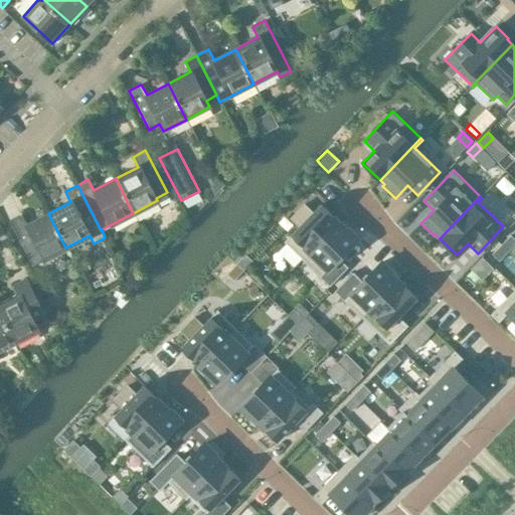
[(299,226),(285,241),(302,259),(339,221),(321,204),(313,212),(304,204),(291,217),(299,226)]
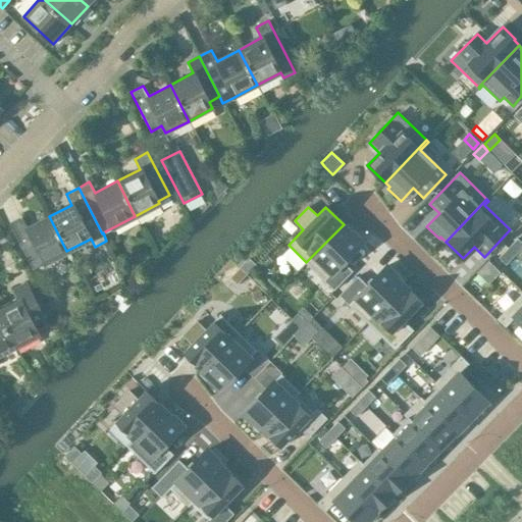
[(66,251),(49,216),(28,227),(22,216),(9,223),(30,262),(41,256),(44,263),(66,251)]
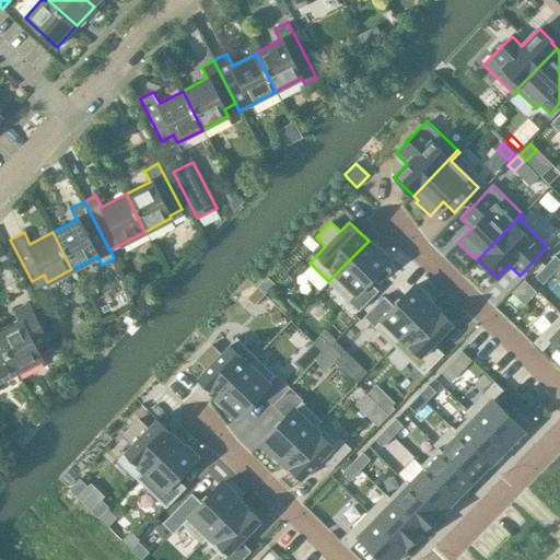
[(369,241),(328,281),(348,301),(388,260),(386,257),(388,255),(373,240),(371,243),(369,241)]
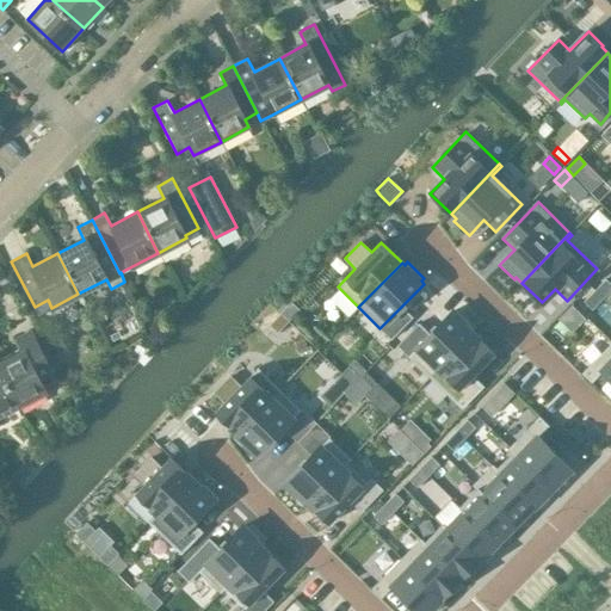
[(610,283),(605,278),(594,290),(603,297),(610,289),(610,283)]
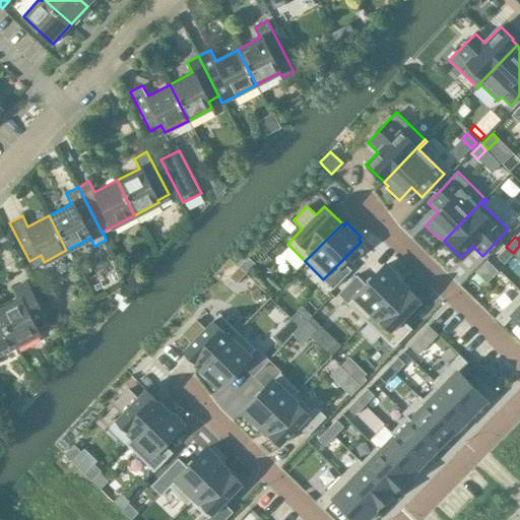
[(506,247),(497,256),(504,263),(513,253),(506,247)]
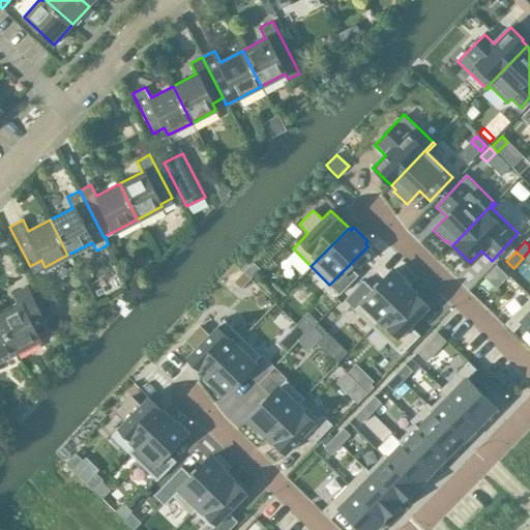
[(252,262),(242,272),(251,278),(260,268),(252,262)]
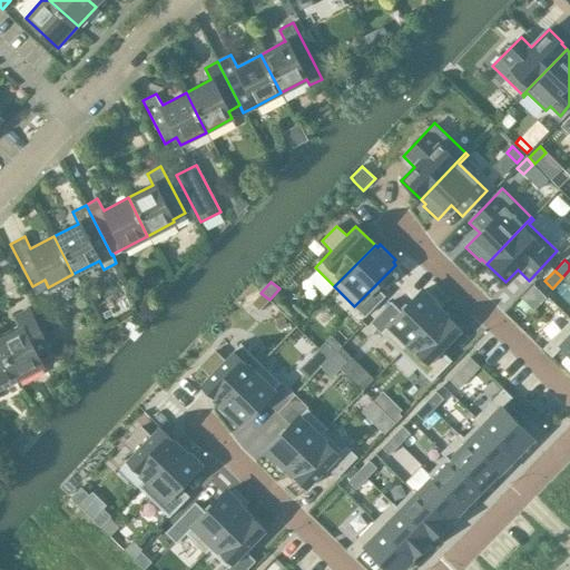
[(422,291),(381,332),(401,352),(442,310),(440,308),(443,305),(428,291),(424,293),(422,291)]
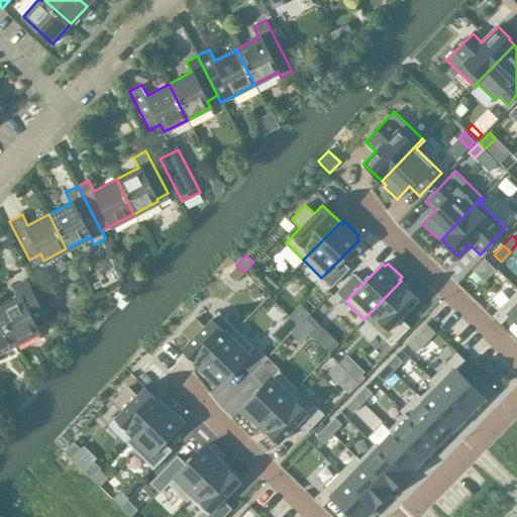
[(236,266),(227,275),(235,282),(244,272),(236,266)]
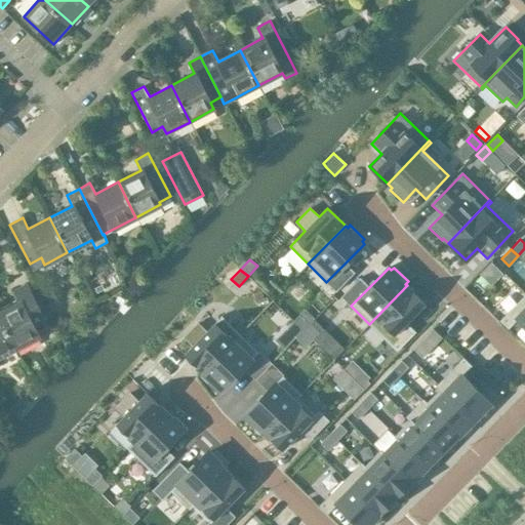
[(21,301),(0,312),(0,319),(15,349),(40,336),(36,329),(47,323),(27,284),(15,290),(21,301)]
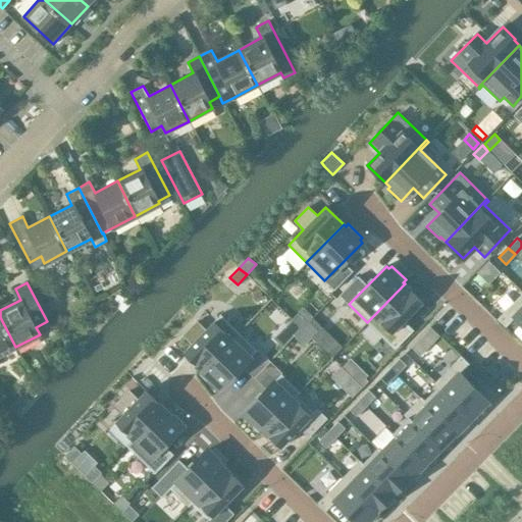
[(405,283),(367,322),(395,349),(413,330),(404,321),(422,302),(405,283)]
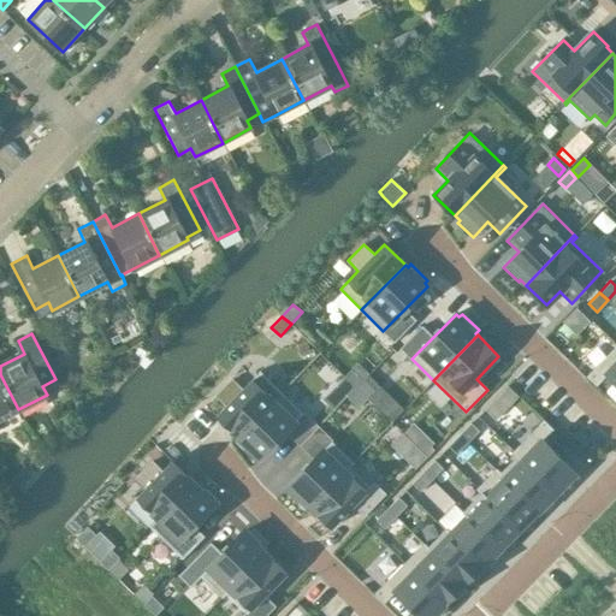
[(615,345),(586,375),(596,385),(606,374),(615,383),(615,345)]
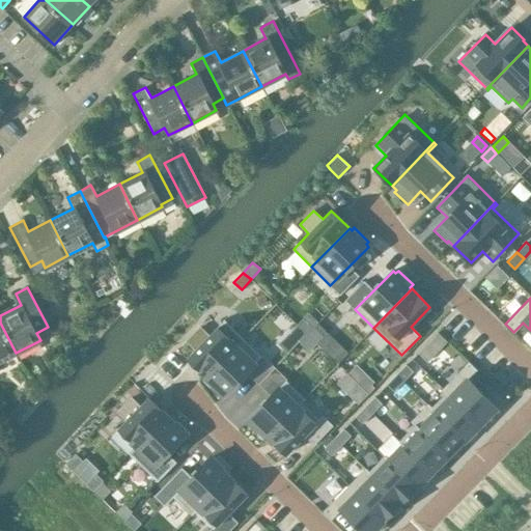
[(200,326),(186,340),(195,350),(187,358),(204,376),(243,338),(224,319),(210,335),(200,326)]
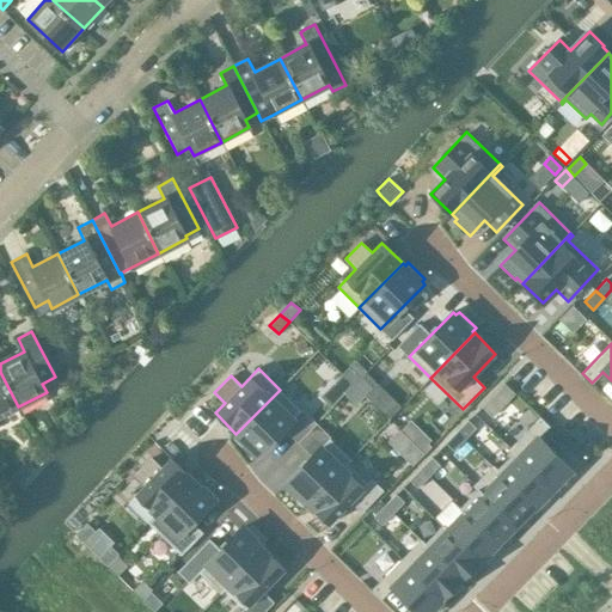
[(0,416),(18,407),(0,372),(0,416)]
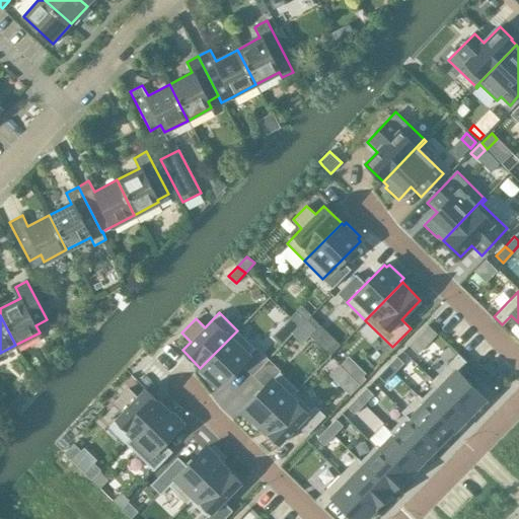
[(290,317),(283,324),(293,334),(300,326),(290,317)]
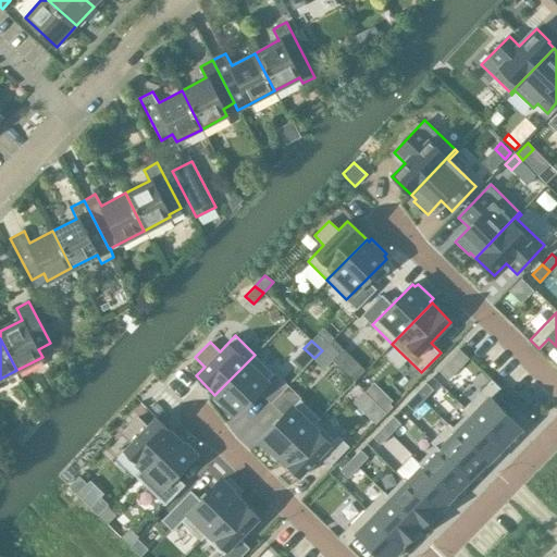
[(329,343),(322,350),(332,360),(339,353),(329,343)]
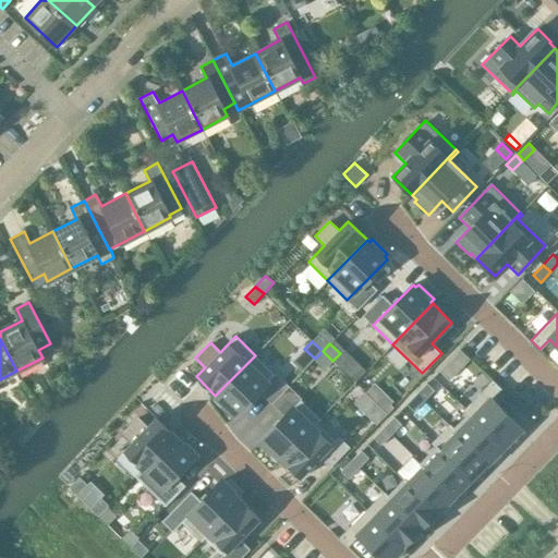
[(323,351),(315,359),(325,368),(332,361),(323,351)]
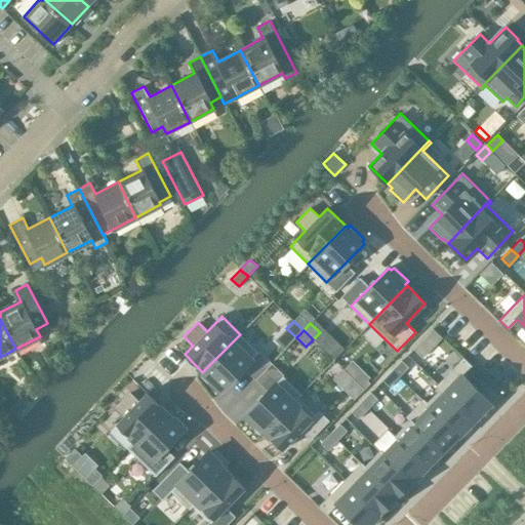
[(204,373),(202,376),(215,390),(218,388),(220,390),(258,352),(240,334),(202,372),(204,373)]
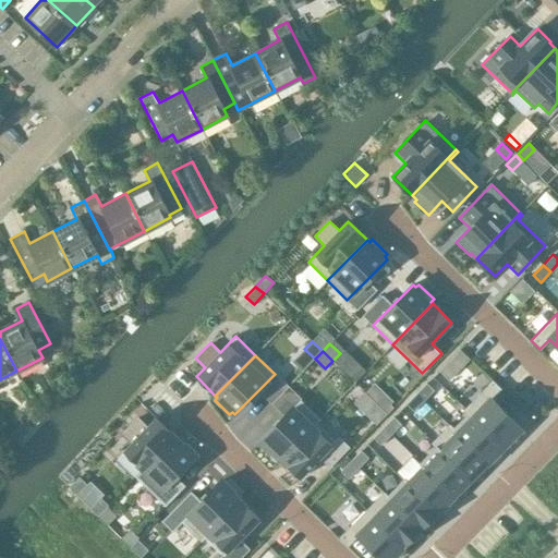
[(493,380),(465,408),(504,445),(521,427),(492,398),(501,389),(493,380)]
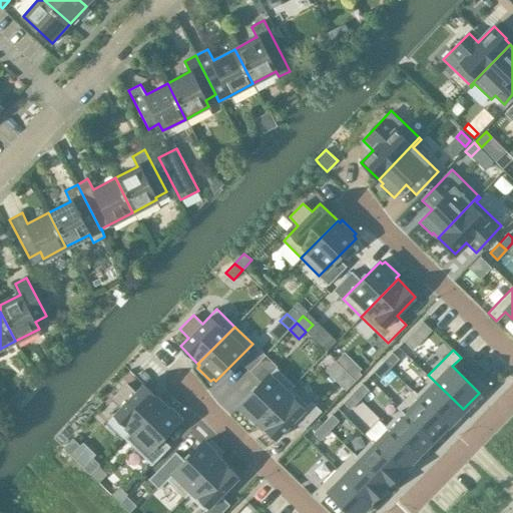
[(392,353),(383,362),(390,369),(399,359),(392,353)]
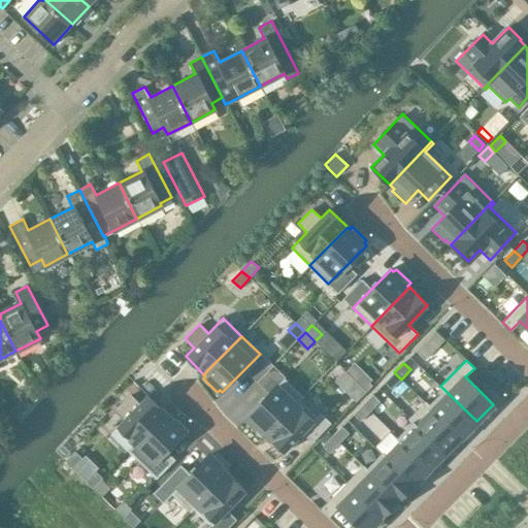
[(394,372),(385,383),(392,389),(401,380),(394,372)]
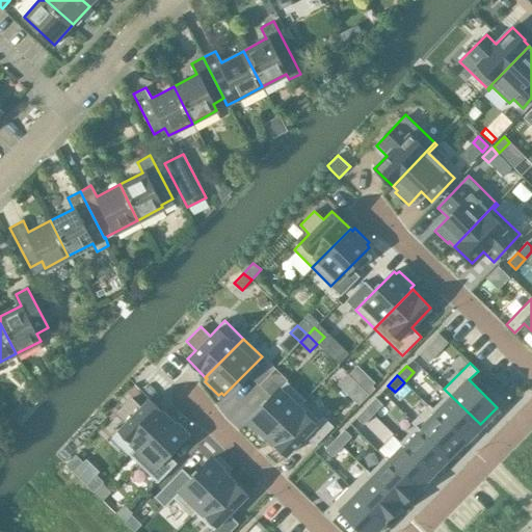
[(371,378),(362,388),(369,395),(378,386),(371,378)]
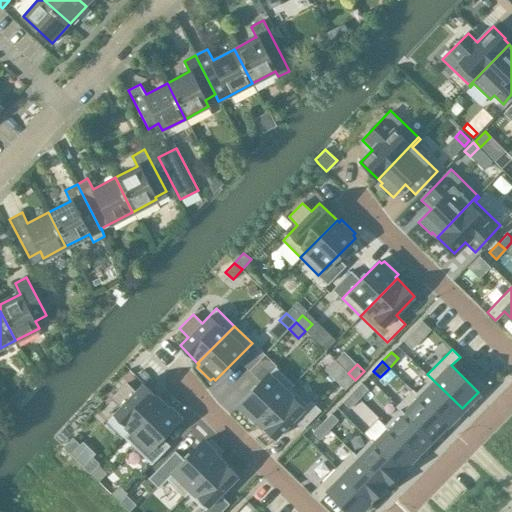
[(275,366),(239,404),(242,407),(239,409),(253,422),(255,420),(258,422),(293,384),(275,366)]
